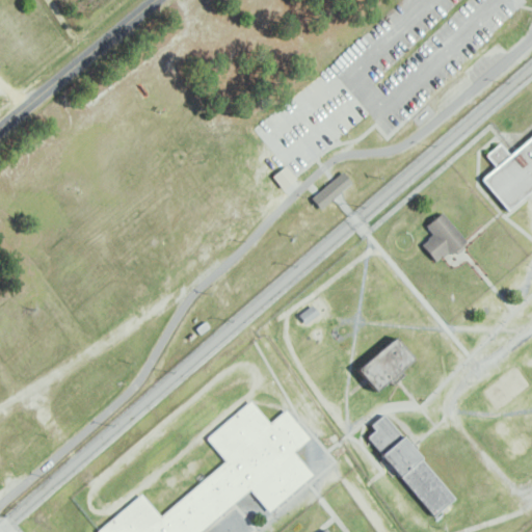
[(531,135),(507,158),(496,144),(482,156),(494,168),(480,181),(506,211),(531,189),(531,190),(531,135)]
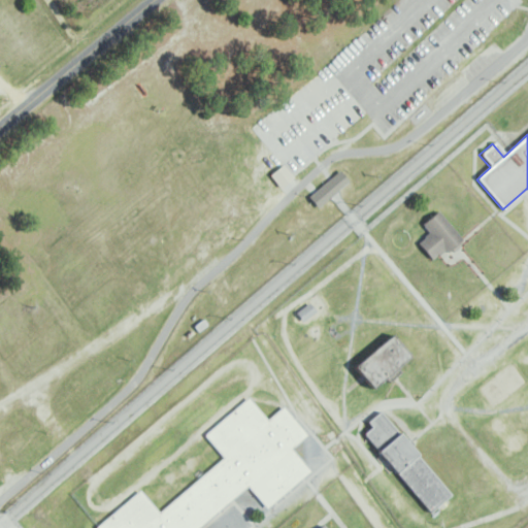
[(265,173),(275,187),(289,176),(279,163),(265,173)]
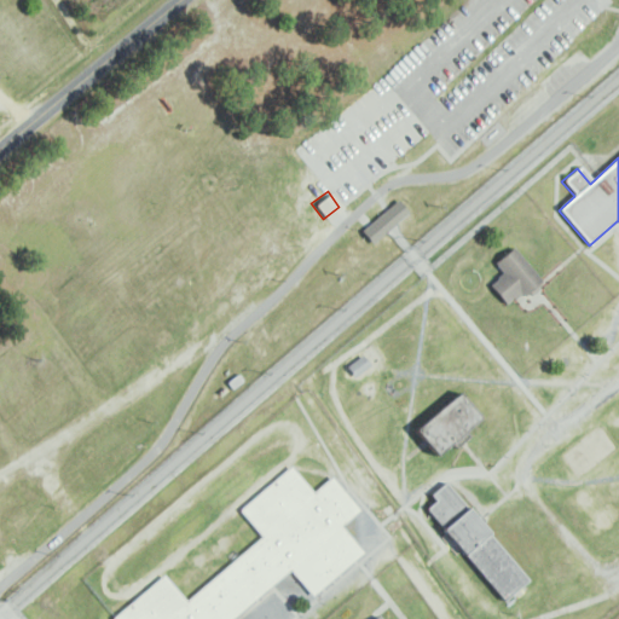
[(397,201),(359,231),(368,242),(380,232),(389,225),(394,220),(405,212),(397,201)]
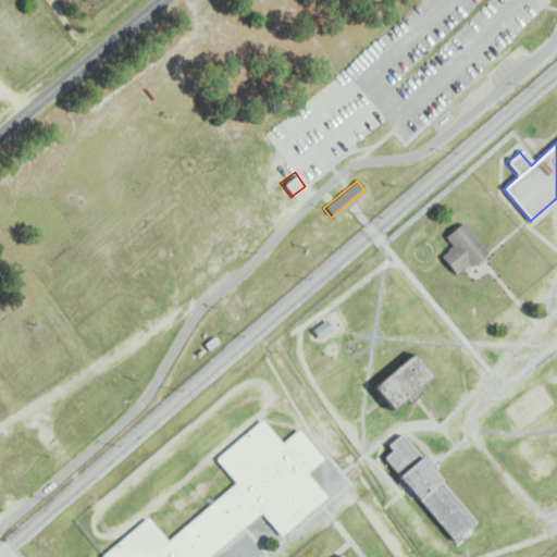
[(461,223),(486,252),(468,269),(466,265),(453,276),(437,258),(450,246),(444,238),(461,223)]
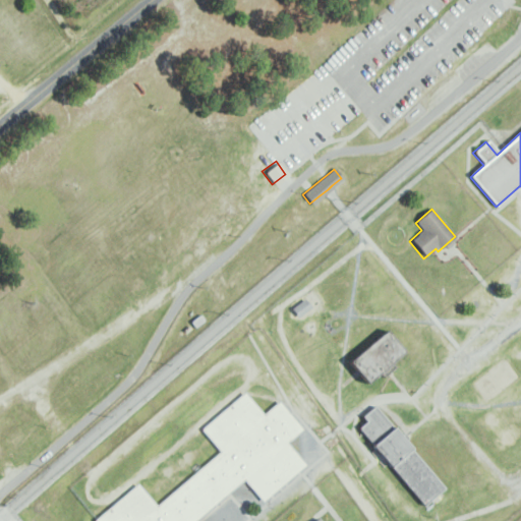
[(304,300),(292,309),(298,319),(311,309),(304,300)]
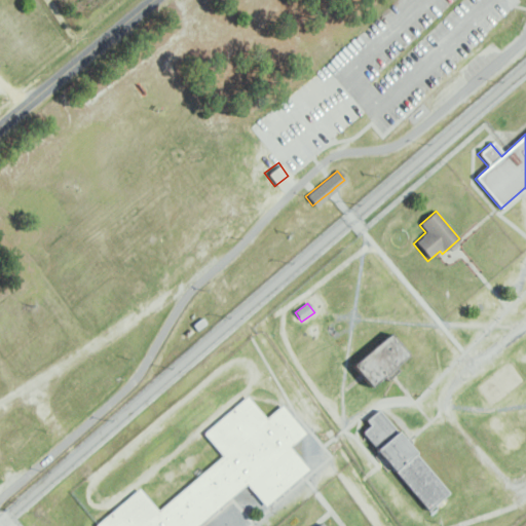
[(386,337),(348,369),(366,389),(404,359),(386,337)]
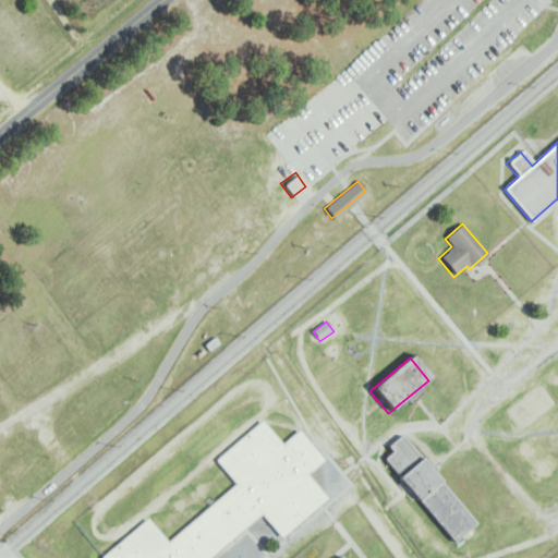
[(261,422),(215,460),(235,485),(167,543),(146,519),(98,557),(207,557),(259,513),(280,537),(326,499),(305,474),(322,460),(298,432),(280,446),(261,422)]
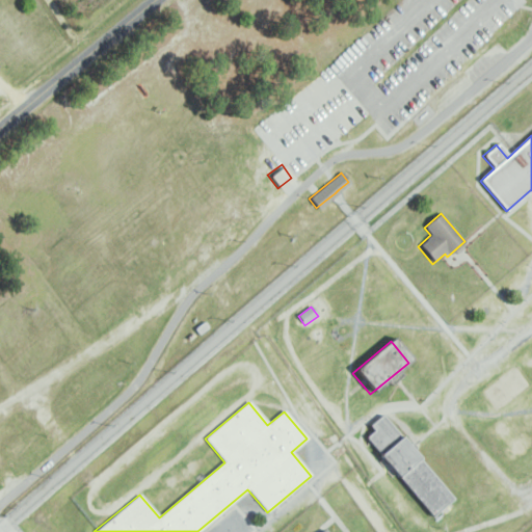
[(380,416),(451,500),(431,516),(366,439),(373,432),(368,426),(380,416)]
